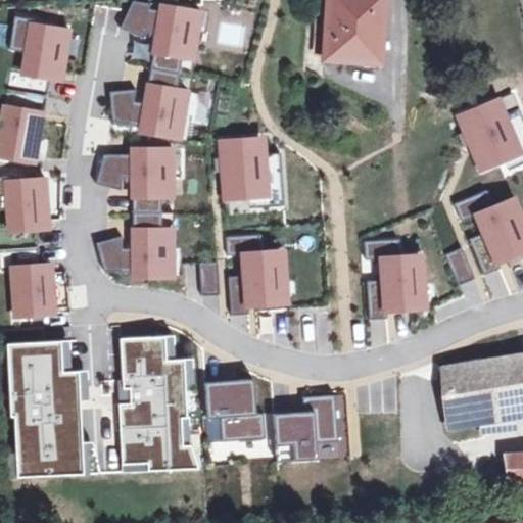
[(329,0),(325,58),(369,61),(371,30),(381,31),(382,12),(384,12),(384,0),(329,0)]
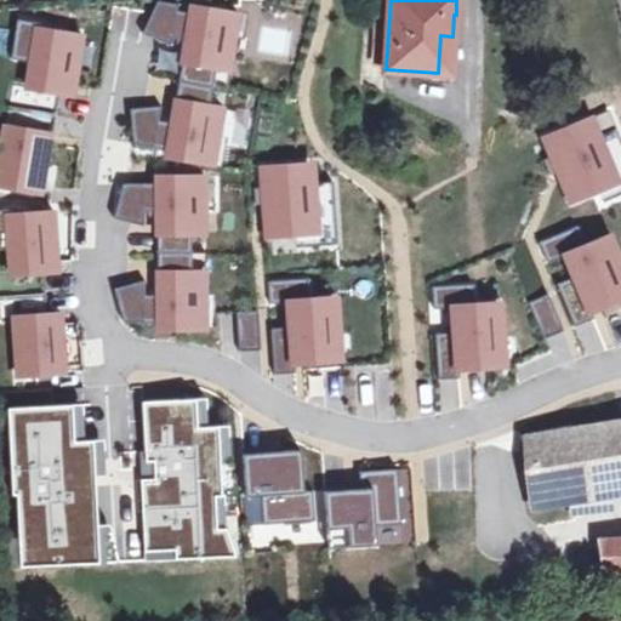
[(175,1),(155,1),(143,32),(170,41),(171,34),(181,34),(178,57),(229,64),(238,11),(188,1),(187,10),(172,9),(175,1)]
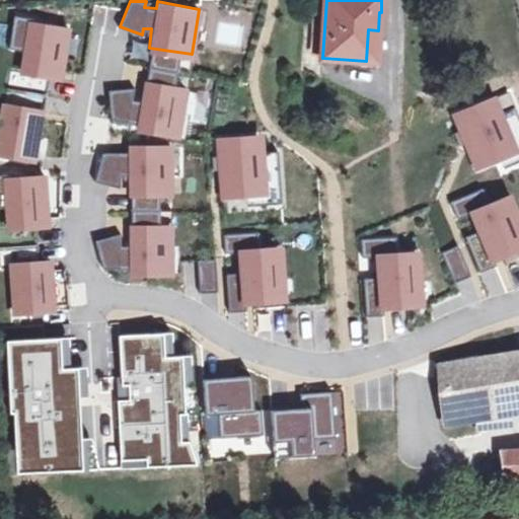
[(66,26),(13,18),(10,43),(22,45),(19,68),(59,74),(66,26)]
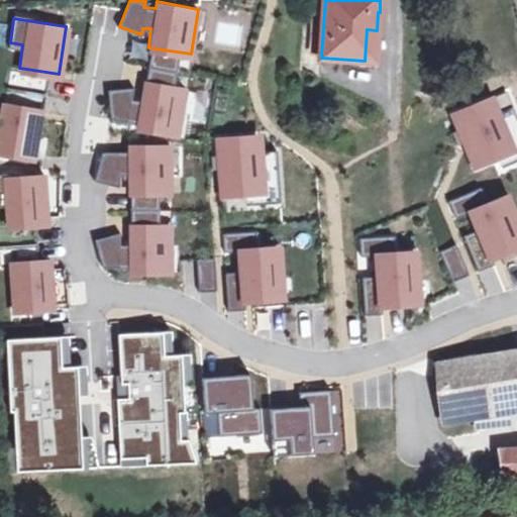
[(367,29),(365,61),(375,61),(377,30),(367,29)]
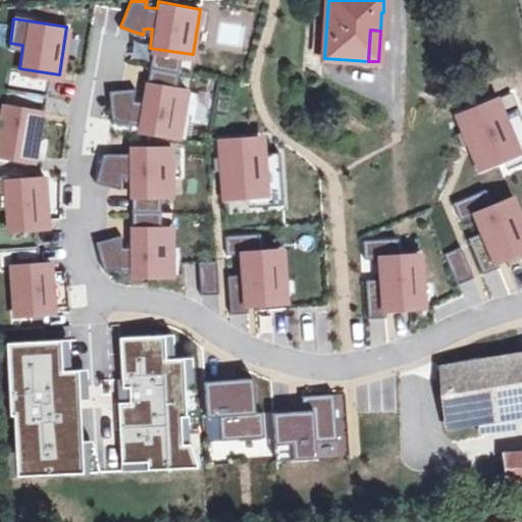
[(148,82),(144,82),(142,101),(129,100),(131,89),(110,91),(113,116),(137,117),(136,127),(177,135),(186,87),(168,85),(171,71),(150,69),(148,82)]
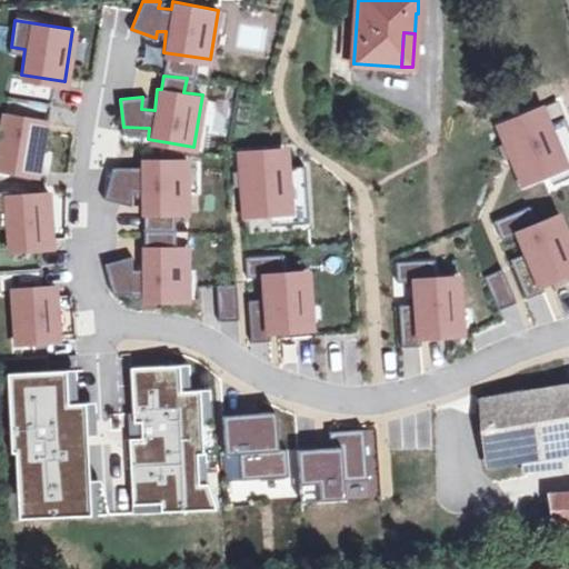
[(541,107),(497,125),(520,181),(565,163),(541,107)]
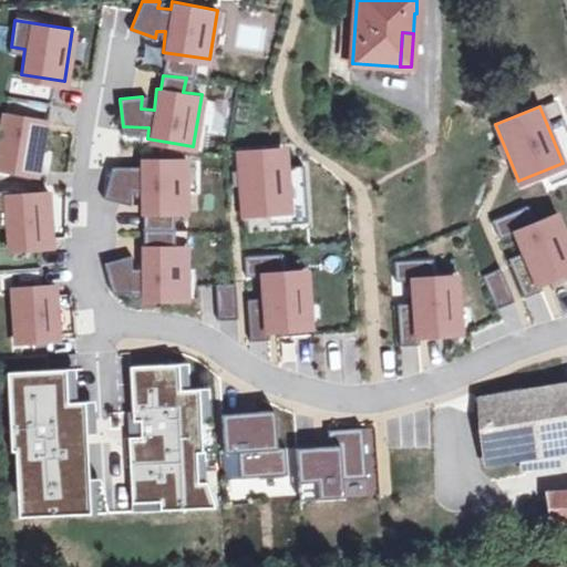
[(44,120),(1,113),(0,122),(0,166),(37,172),(44,120)]
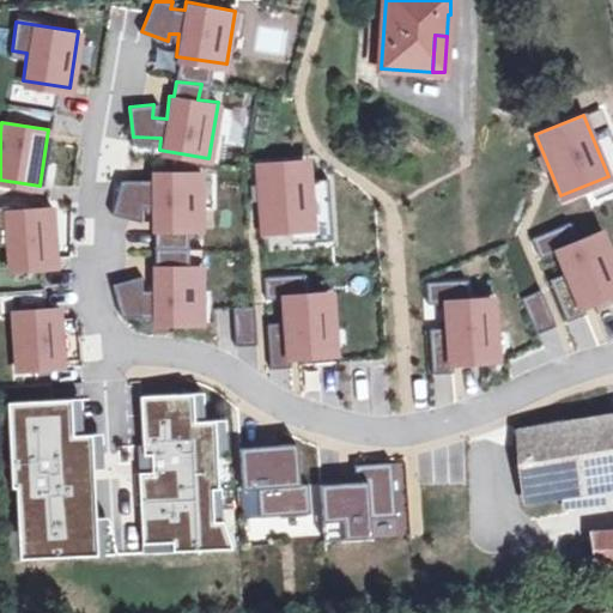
[(305,159),(256,164),(262,230),(311,225),(305,159)]
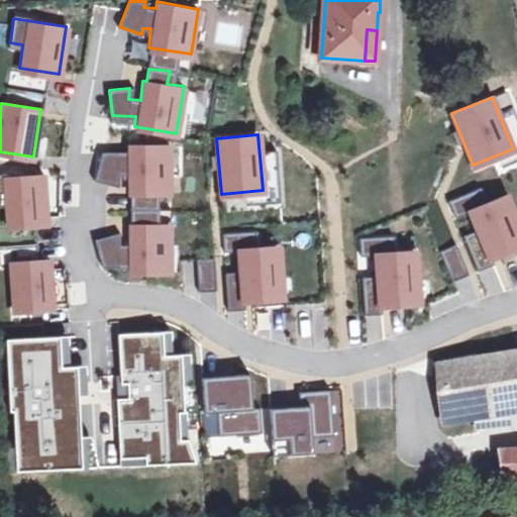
[(127,152),(104,153),(98,180),(116,186),(116,171),(128,170),(129,193),(170,191),(169,143),(127,145),(127,152)]
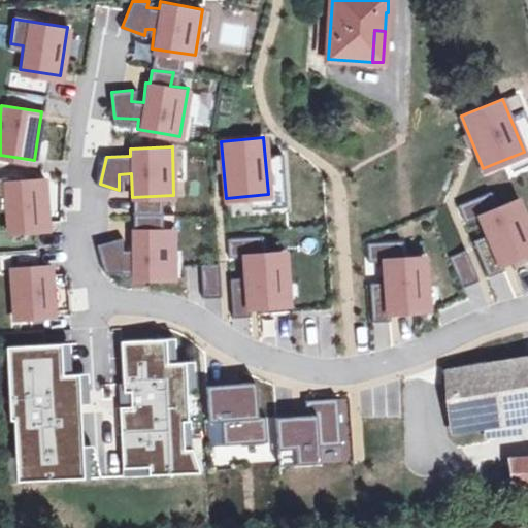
[(43,179),(3,182),(6,230),(46,228),(43,179)]
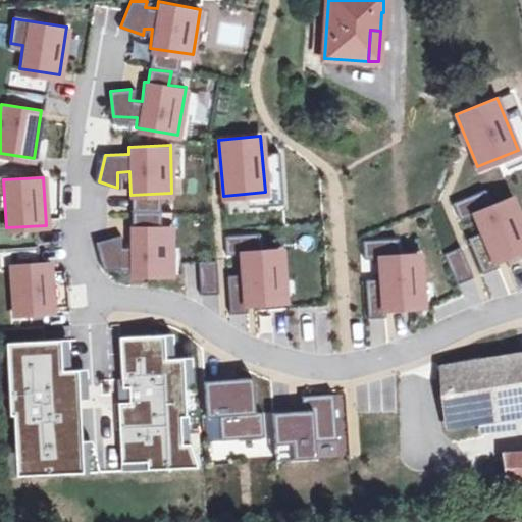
[(521,222),(510,193),(471,209),(491,258),(521,245),(521,222)]
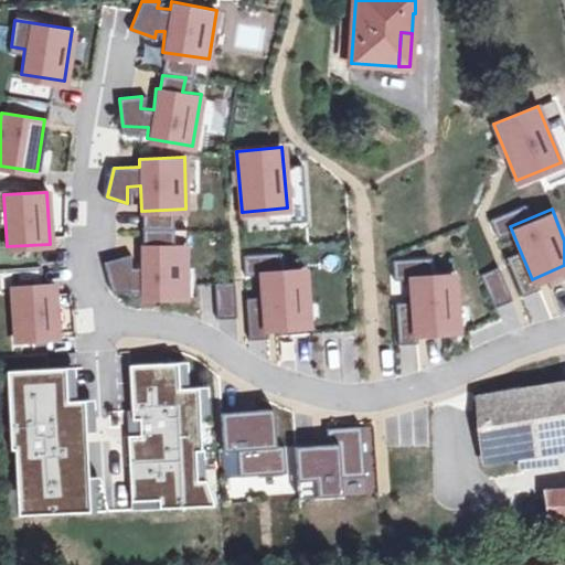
[(183,242),(139,244),(140,267),(129,267),(128,253),(104,260),(115,288),(139,288),(141,296),(185,296),(183,242)]
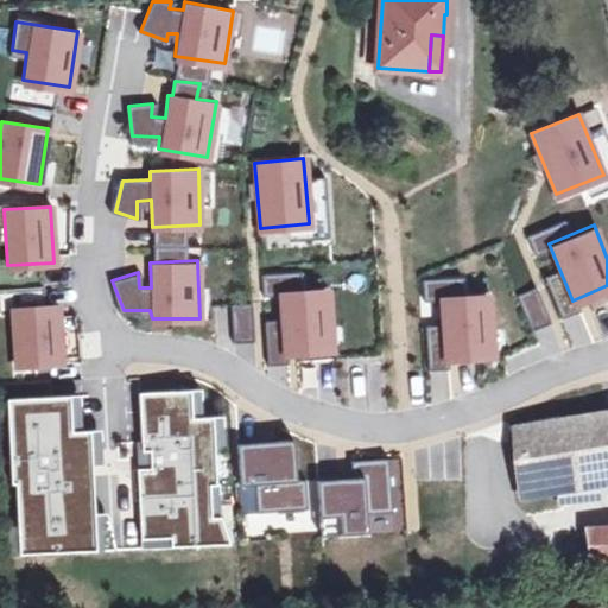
[(325,289),(277,292),(282,350),(330,347),(325,289)]
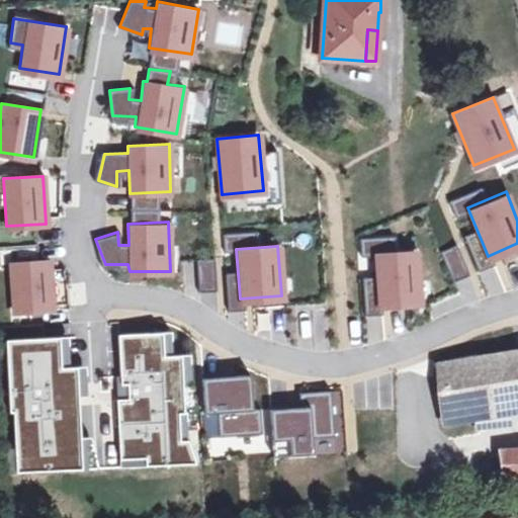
[(415,249),(372,252),(375,304),(418,300),(415,249)]
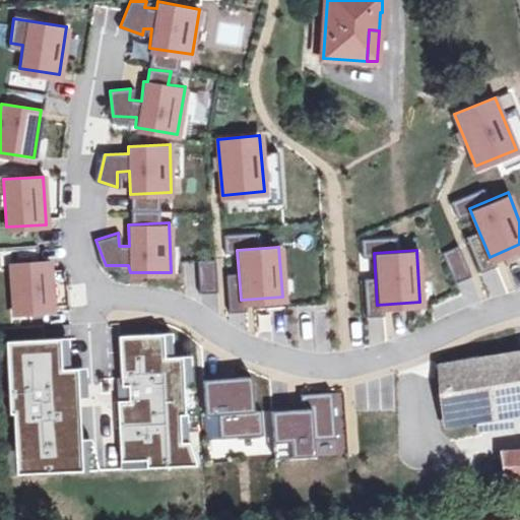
[(198,293),(217,290),(214,258),(195,260),(198,293)]
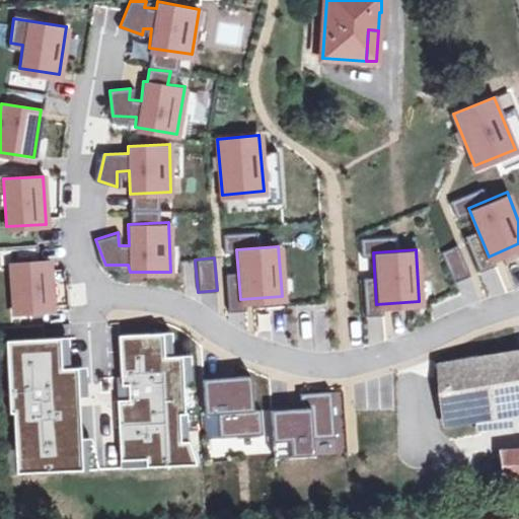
[(49,260),(8,263),(11,310),(53,307),(49,260)]
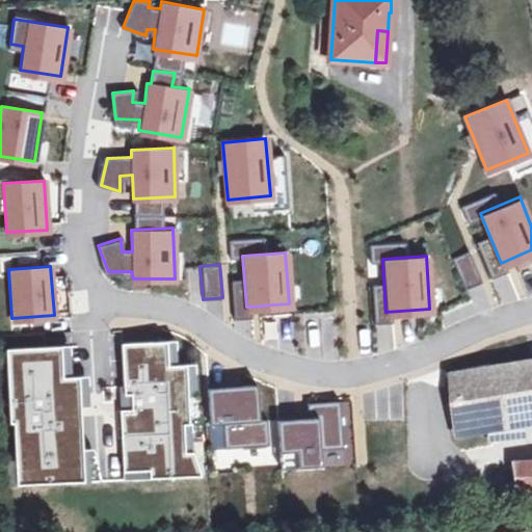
[(54,285),(57,318),(71,317),(68,284),(54,285)]
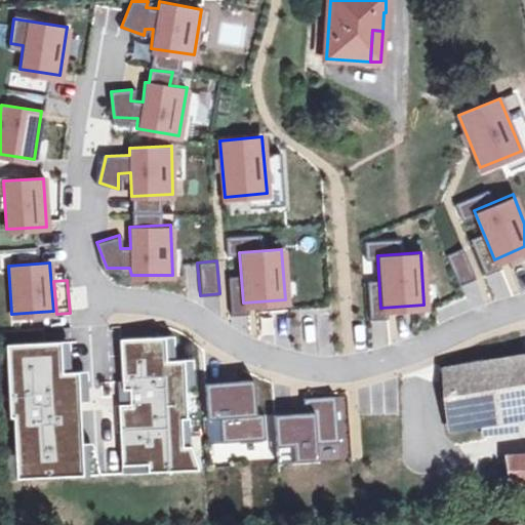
[(173,333),(120,337),(123,382),(132,382),(134,405),(121,406),(126,467),(189,461),(188,447),(193,447),(190,410),(186,411),(184,385),(195,384),(193,354),(175,355),(173,333)]
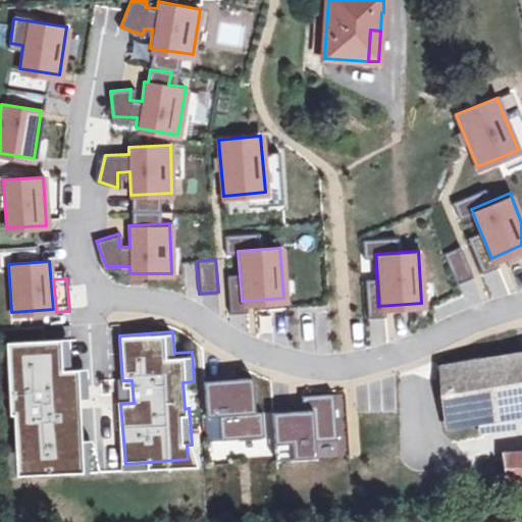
[(65,338),(5,342),(8,411),(12,411),(14,451),(7,451),(8,473),(98,469),(88,438),(79,438),(76,395),(85,395),(84,369),(67,369),(65,338)]
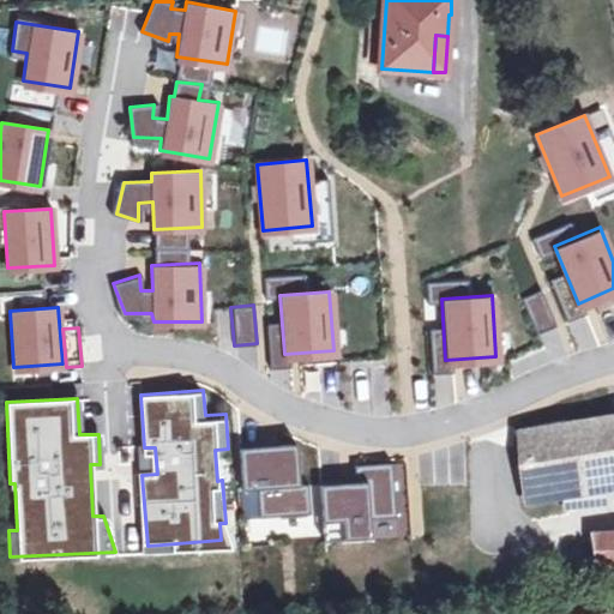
[(613,415),(576,422),(545,427),(549,458),(582,449),(590,485),(565,489),(567,507),(609,503),(608,481),(613,480),(613,415)]
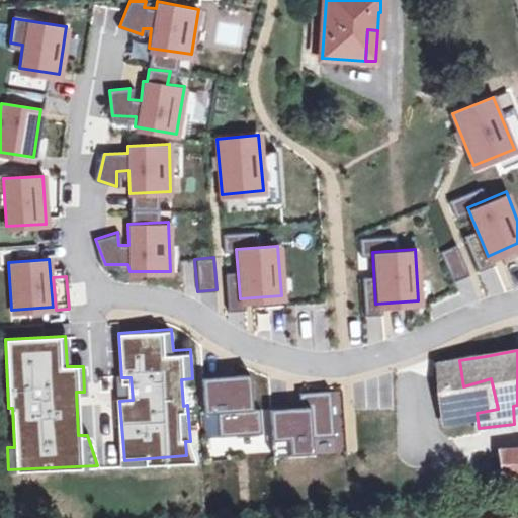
[(439,363),(445,418),(477,413),(498,409),(491,378),(463,386),(459,360),(439,363)]
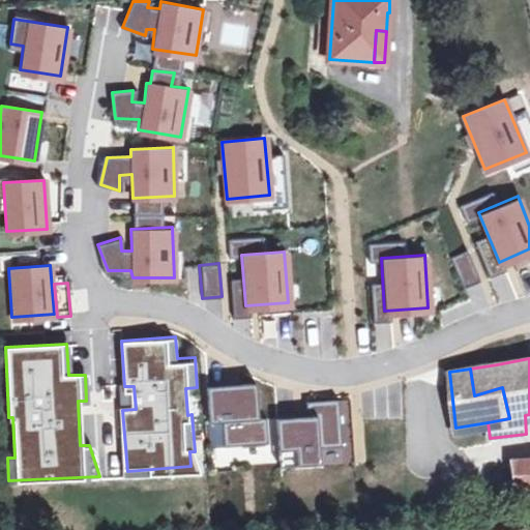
[(252,383),(208,386),(210,420),(225,419),(227,445),(265,442),(263,419),(255,420),(252,383)]
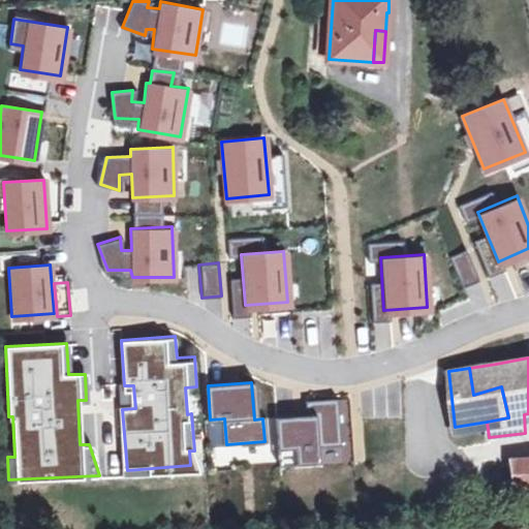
[(335,399),(308,402),(309,414),(278,418),(281,442),(296,441),(298,459),(319,457),(318,444),(339,442),(335,399)]
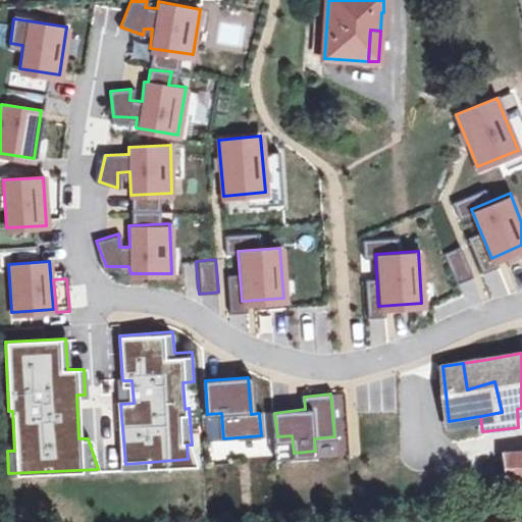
[(510,479),(521,478),(521,453),(506,455),(510,479)]
